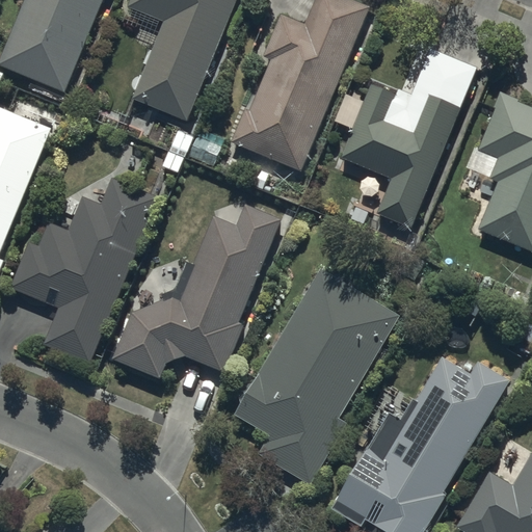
[(0,63),(64,90),(101,0),(23,0),(0,56),(0,63)]
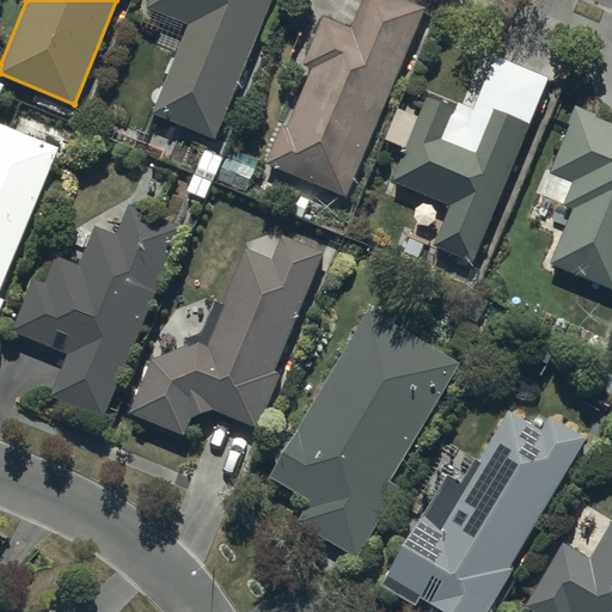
[(218,138),(271,0),(155,0),(152,8),(191,24),(157,112),(218,138)]
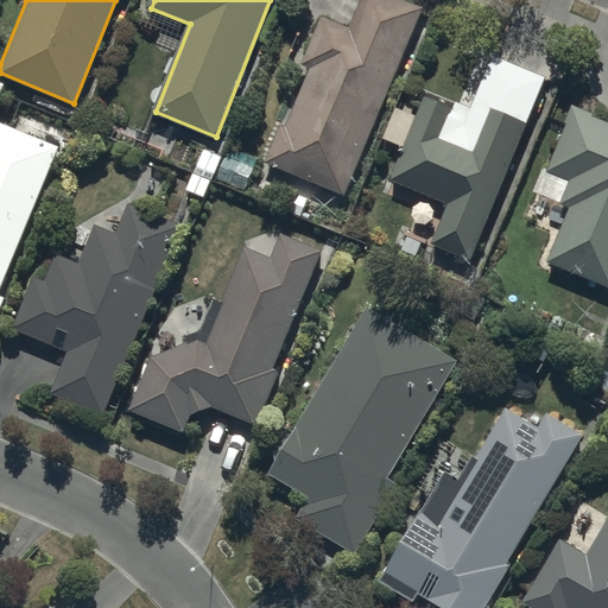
[(346,195),(420,8),(399,0),(360,0),(350,26),(321,14),(301,64),(310,69),(289,124),(282,121),(265,162),(346,195)]
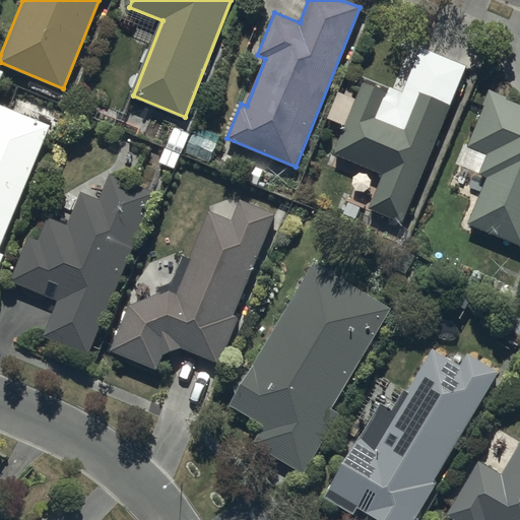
[(402,219),(466,62),(419,44),(401,90),(365,76),(356,96),(338,88),(327,117),(346,125),(335,152),(383,172),(370,206),(402,219)]
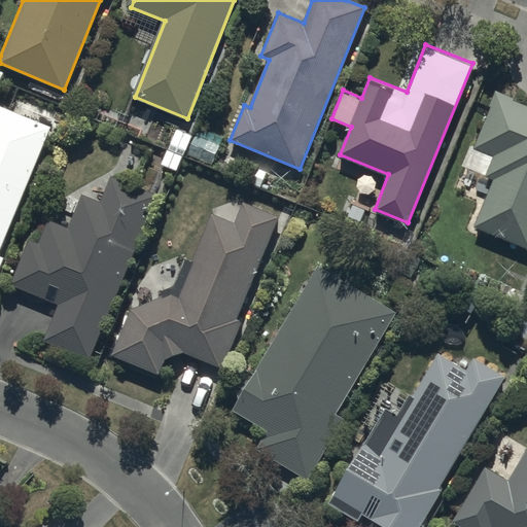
[(526,246),(526,105),(494,92),(471,145),(492,153),(477,189),(487,194),(475,224),(526,246)]
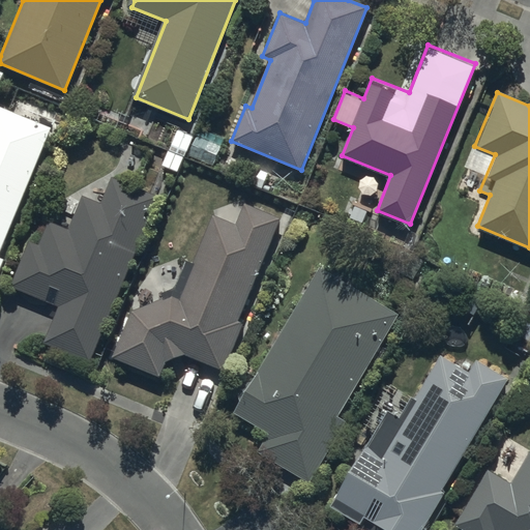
[(0,259),(0,248),(49,127),(0,108),(0,264),(2,260),(0,259)]
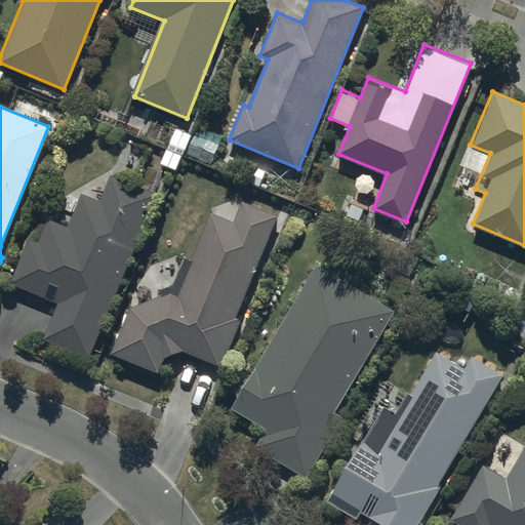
[(130,112),(123,128),(163,147),(170,130),(130,112)]
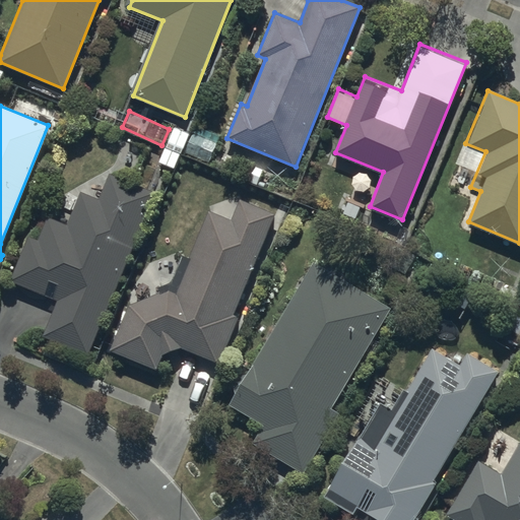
[(221,133),(197,123),(185,150),(209,161),(221,133)]
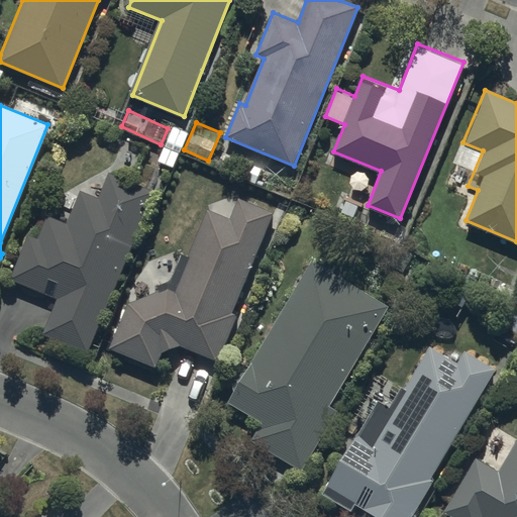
[(189,131),(174,124),(158,158),(173,165),(189,131)]
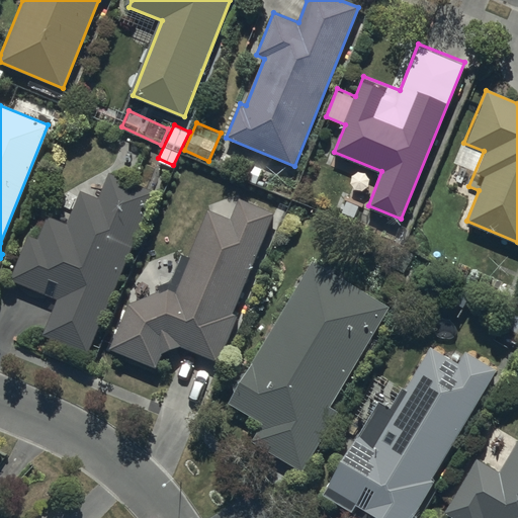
[(87,352),(151,190),(106,172),(96,197),(81,191),(68,226),(46,217),(36,239),(27,235),(8,281),(57,300),(44,335),(87,352)]
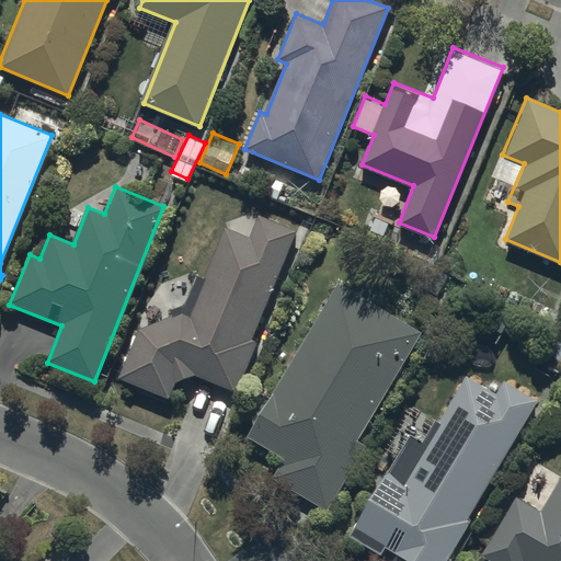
[(196,274),(184,302),(168,309),(171,318),(136,329),(117,379),(169,398),(175,381),(192,376),(235,393),(255,344),(250,342),(296,230),(256,215),(226,226),(204,277),(196,274)]
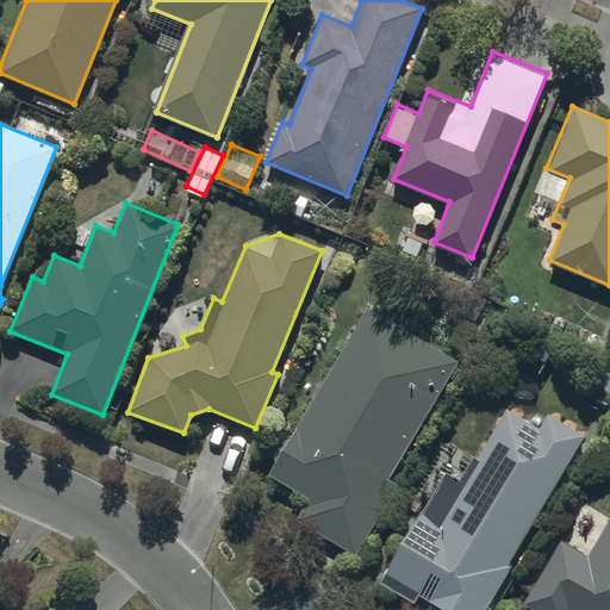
[(458,359),(367,306),(268,474),(309,498),(294,521),(354,555),(396,485),(386,479),(458,359)]
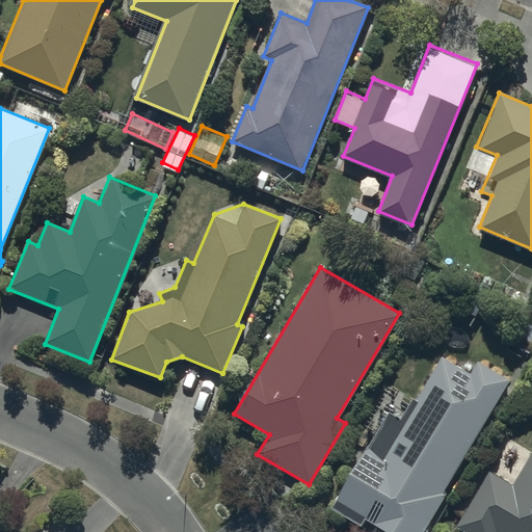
[(531,320),(525,316),(515,333),(531,342),(531,320)]
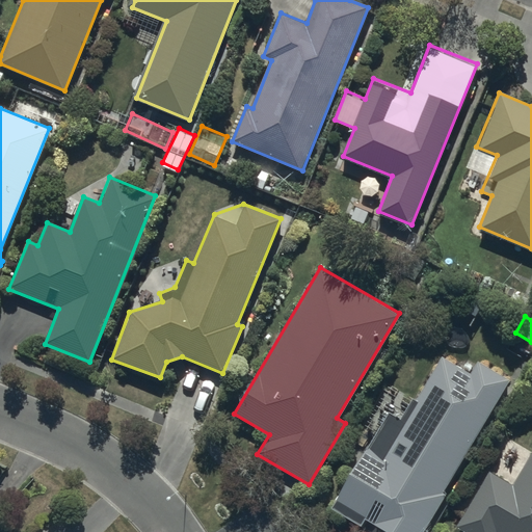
[(362,527),(366,520),(388,531),(425,531),(448,495),(443,491),(508,378),(476,360),(469,371),(443,355),(417,401),(410,398),(398,419),(388,413),(331,509),(362,527)]
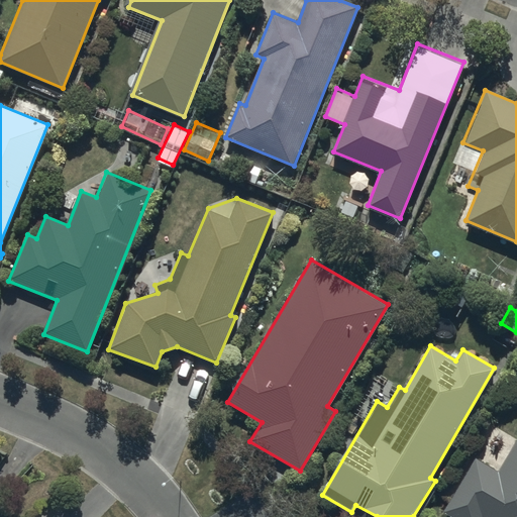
[(516,516),(516,444),(501,473),(477,458),(444,512),(453,516),(516,516)]
